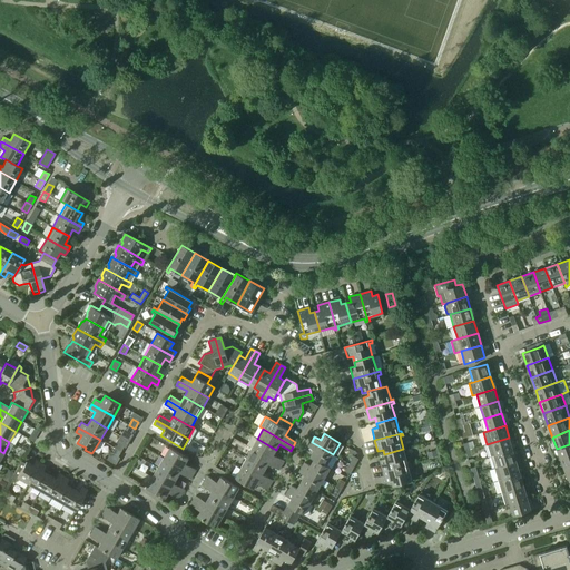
[(509,438),(487,444),(491,457),(495,454),(512,450),(509,438)]
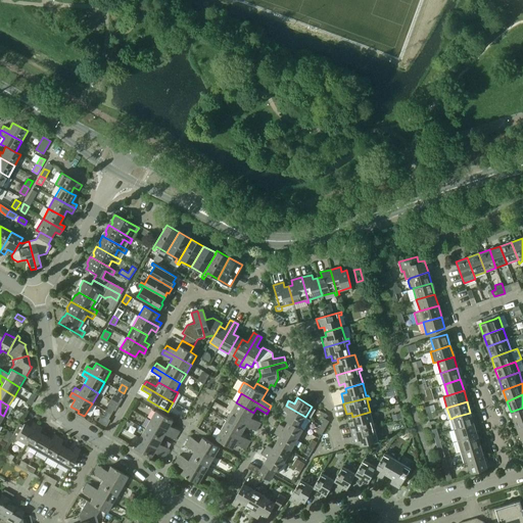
[(236,402),(231,412),(258,428),(260,423),(251,418),(253,413),(236,402)]
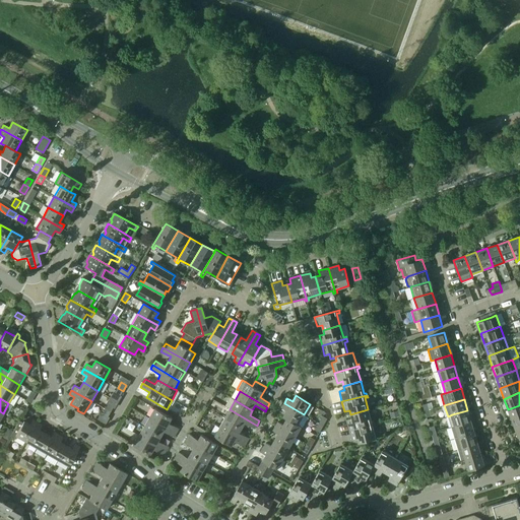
[(284,403),(281,407),(287,410),(283,417),(286,419),(286,418),(301,427),(308,416),(304,414),(284,403)]
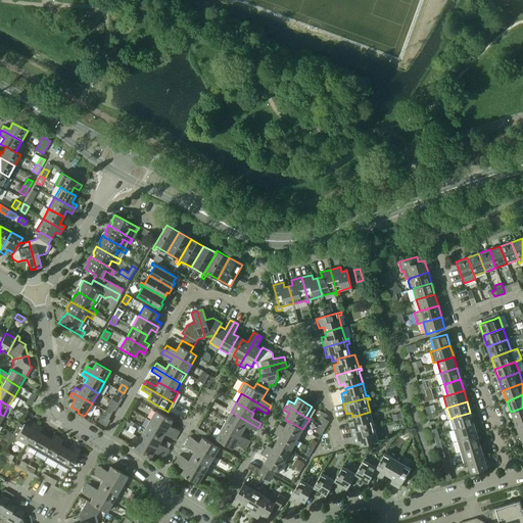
[(522,420),(522,408),(511,412),(515,423),(522,420)]
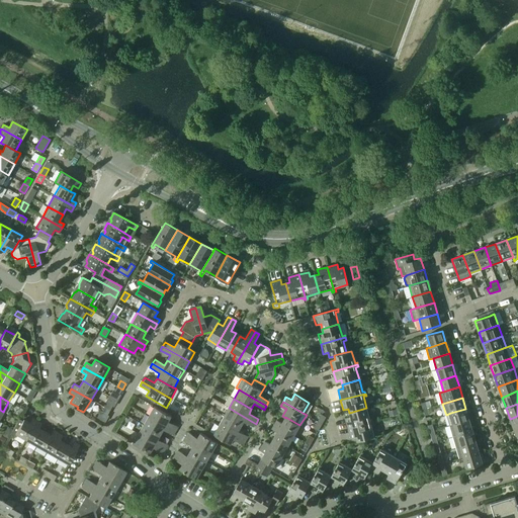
[(149,416),(175,431),(178,427),(168,421),(171,417),(154,407),(149,416)]
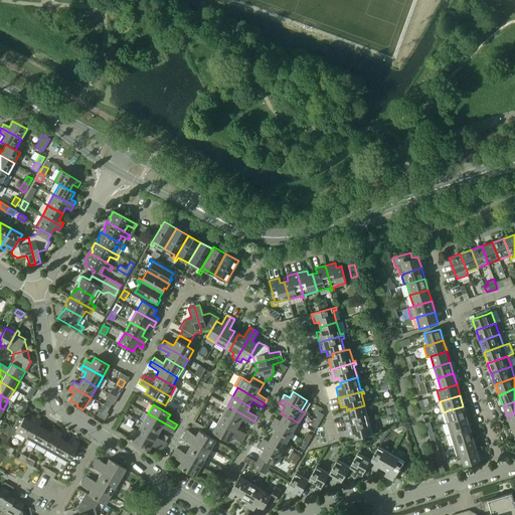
[(227,405),(222,414),(239,424),(242,419),(251,425),(254,421),(227,405)]
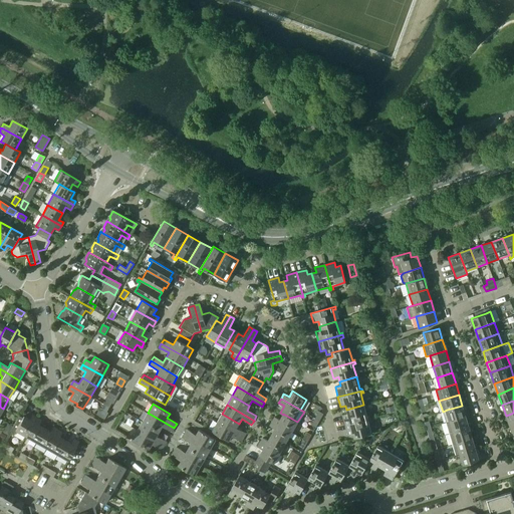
[(342,415),(345,425),(369,419),(369,416),(366,417),(363,405),(346,410),(347,414),(342,415)]
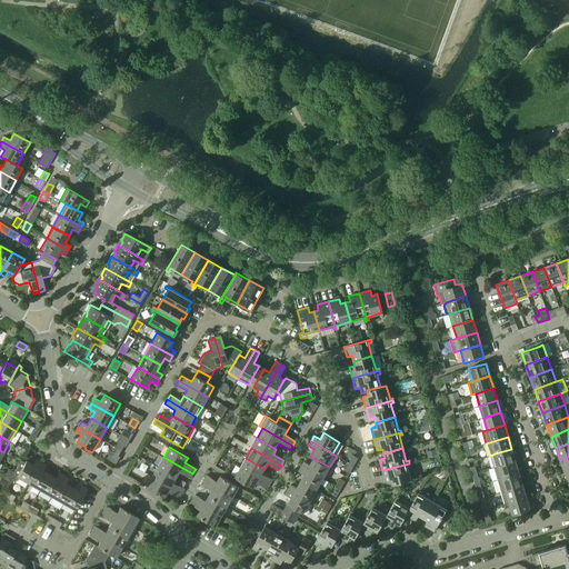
[(495,453),(490,456),(493,467),(516,460),(511,449),(495,453)]
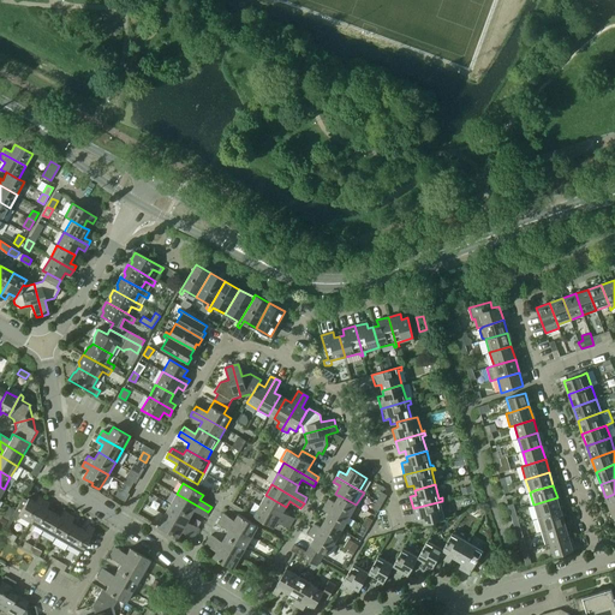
[(376,500),(382,502),(387,495),(381,493),(376,500)]
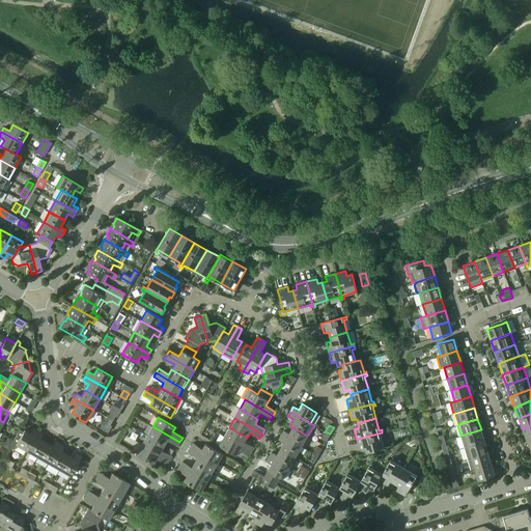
[(152,426),(147,436),(164,446),(167,441),(177,447),(179,442),(152,426)]
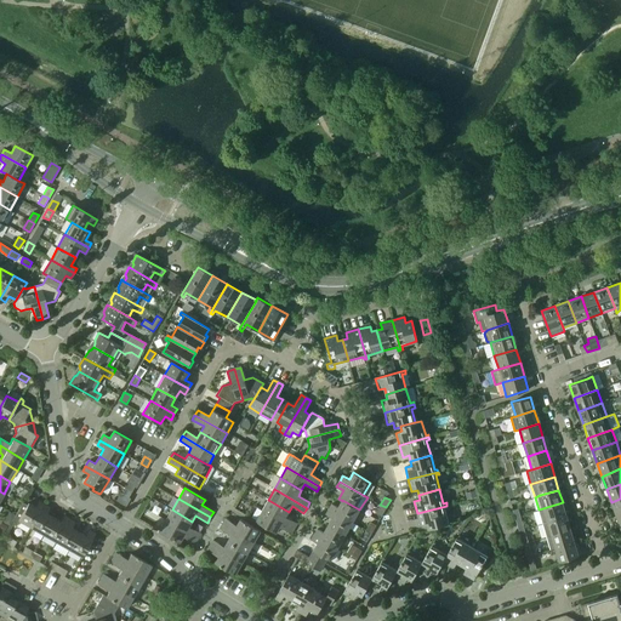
[(268,500),(262,511),(294,529),(297,524),(285,517),(289,512),(268,500)]
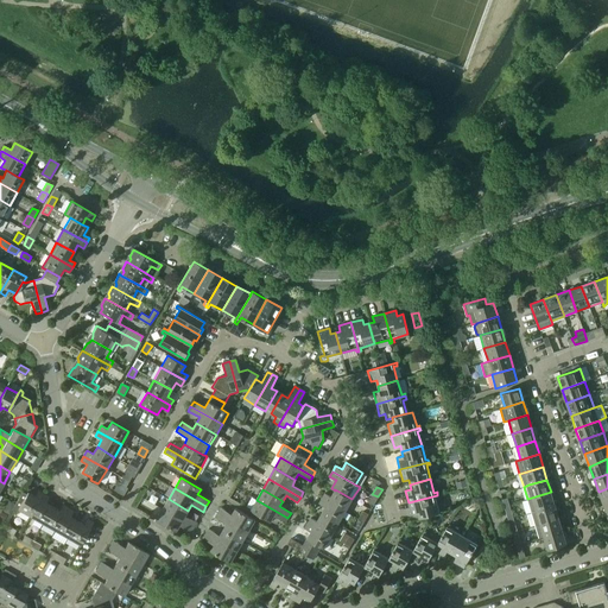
[(325,493),(322,499),(344,512),(352,499),(335,489),(335,491),(331,496),(325,493)]
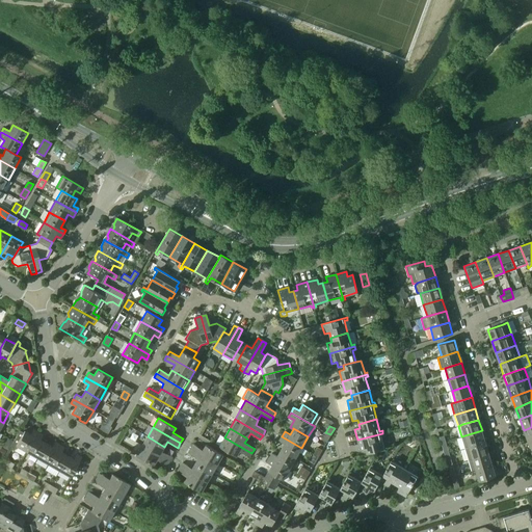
[(6,444),(10,446),(9,447),(15,449),(16,447),(26,452),(37,432),(33,430),(30,435),(24,431),(23,433),(19,431),(12,442),(8,440),(6,444)]
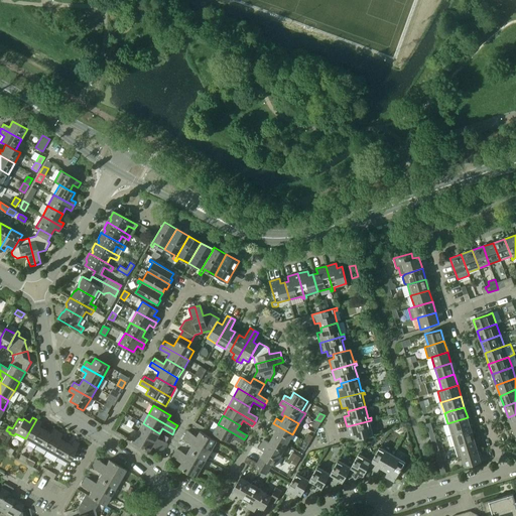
[(471,428),(468,417),(447,423),(450,434),(471,428)]
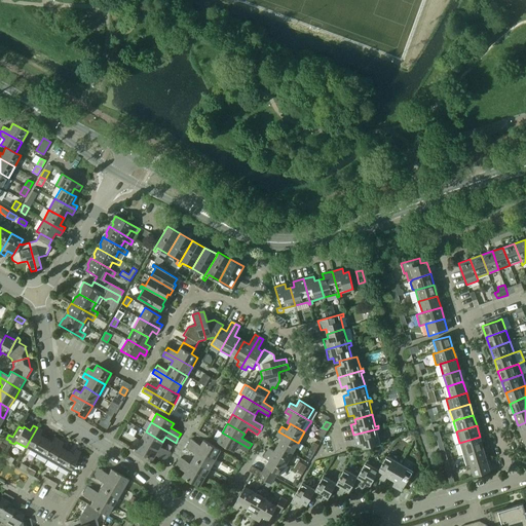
[(37,427),(26,447),(30,450),(27,455),(33,458),(36,453),(36,454),(45,439),(38,436),(41,430),(37,427)]
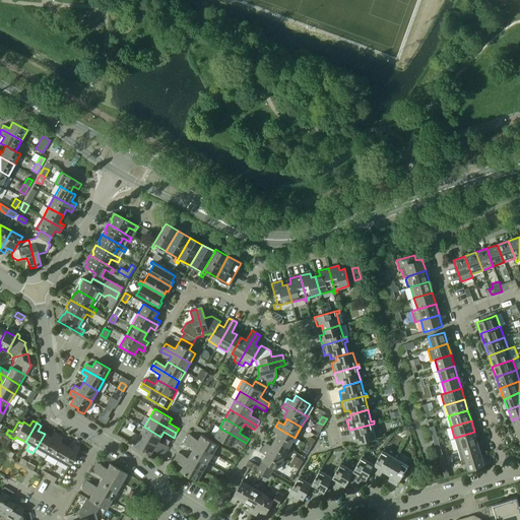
[(319,433),(323,425),(318,423),(314,430),(319,433)]
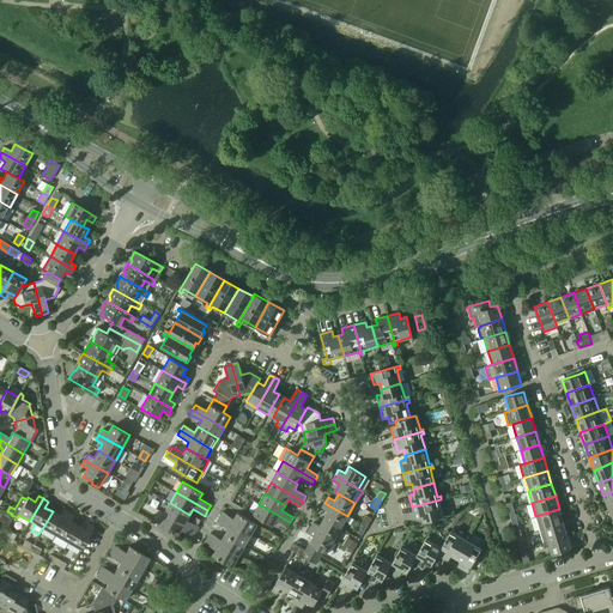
[(441,499),(412,507),(416,519),(422,517),(423,522),(443,516),(439,502),(442,502),(441,499)]
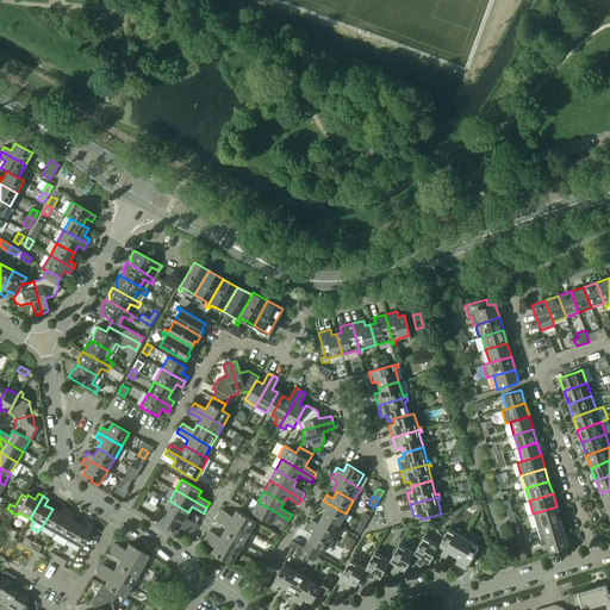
[(169,500),(162,510),(194,529),(198,524),(186,517),(188,512),(169,500)]
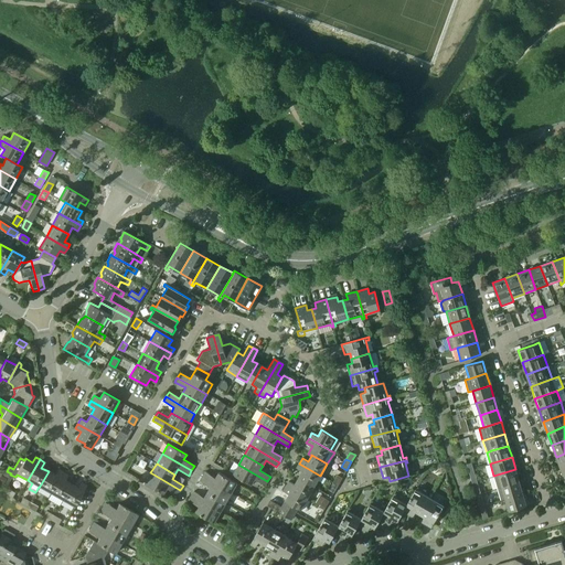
[(302,471),(298,478),(313,487),(320,476),(299,464),(296,468),(302,471)]
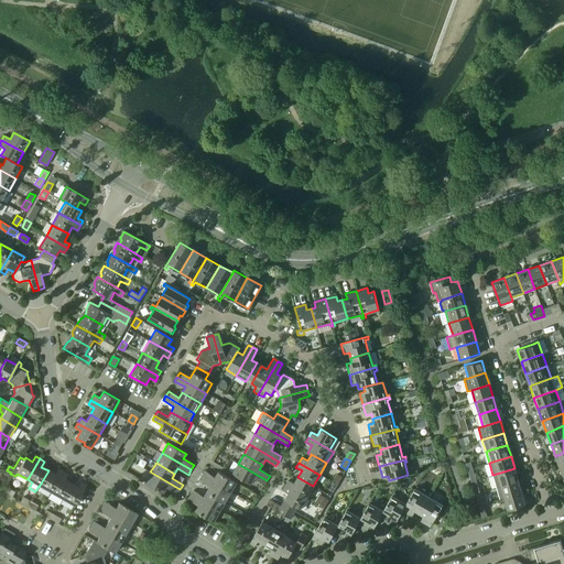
[(267,480),(238,464),(232,474),(251,485),(255,479),(264,485),(267,480)]
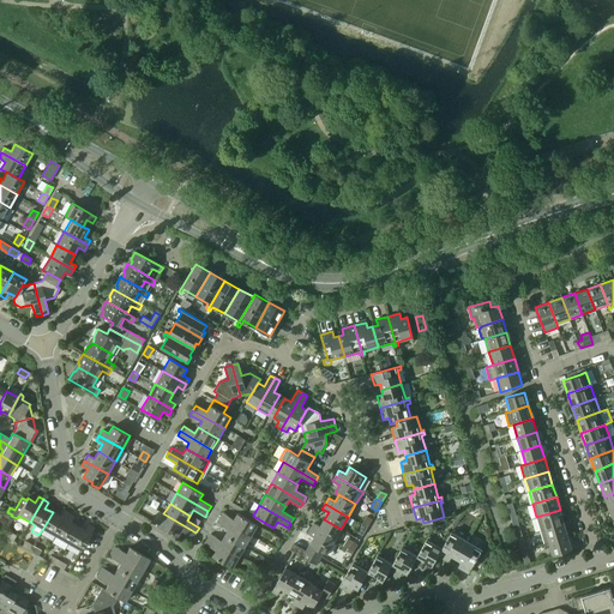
[(42,530),(55,536),(68,513),(64,510),(59,517),(53,512),(42,530)]
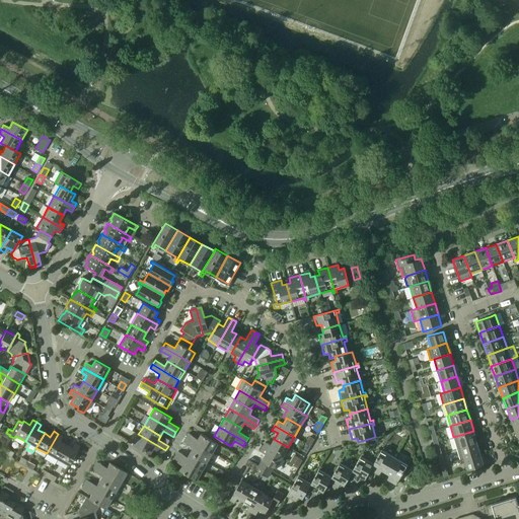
[(453,437),(457,448),(476,442),(473,431),(453,437)]
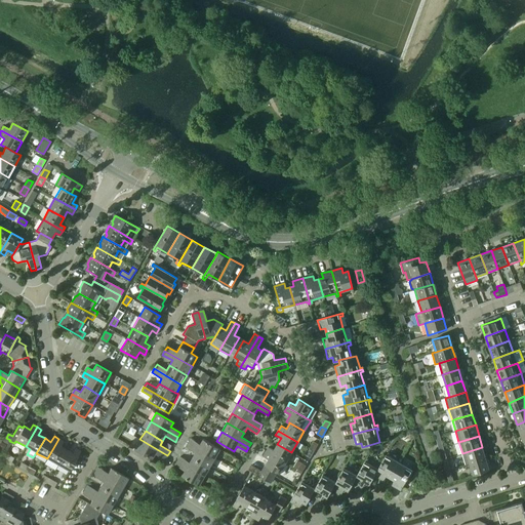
[(191,438),(188,443),(214,458),(220,449),(203,439),(200,444),(191,438)]
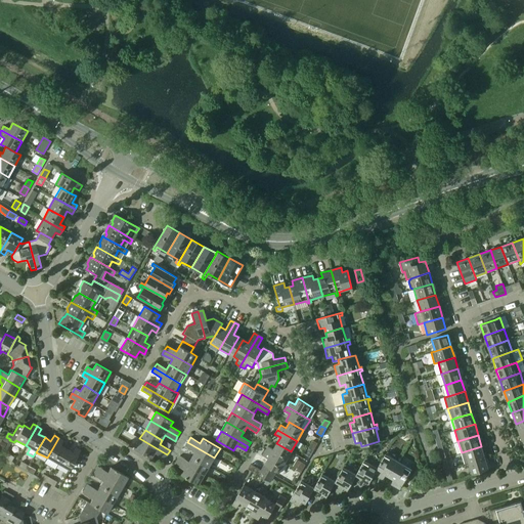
[(47,457),(57,464),(66,449),(59,446),(62,440),(58,438),(47,457)]
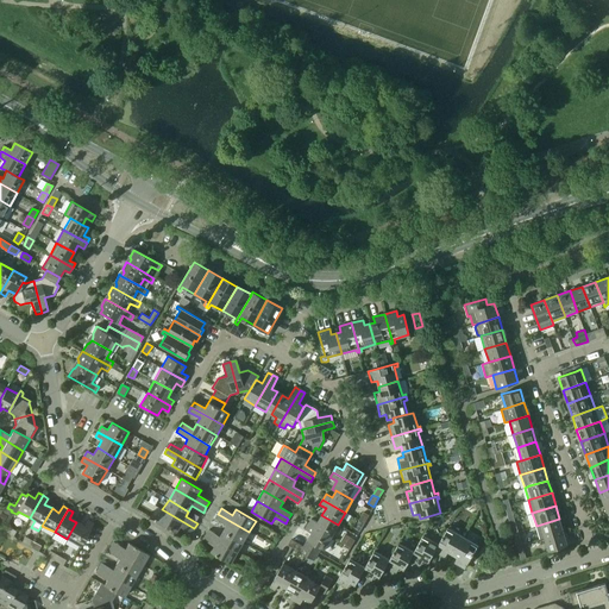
[(194,528),(162,509),(156,520),(176,532),(180,526),(192,533),(194,528)]
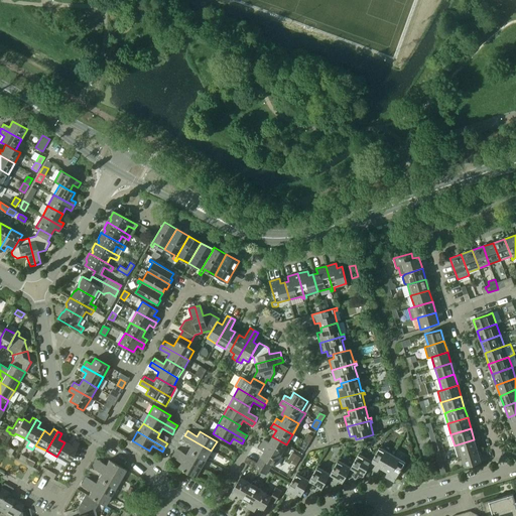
[(303,440),(308,443),(312,436),(307,433),(303,440)]
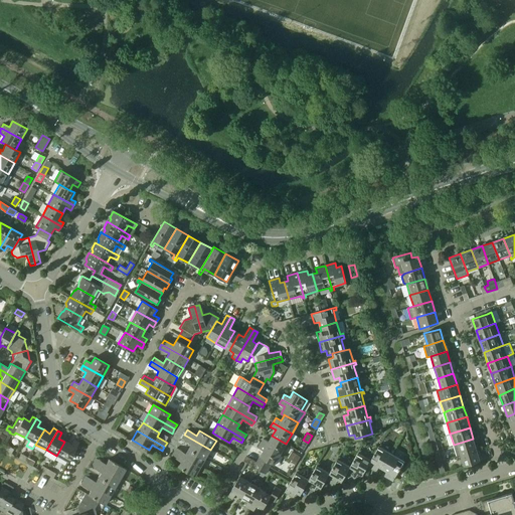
[(191,445),(189,449),(205,459),(210,450),(184,435),(181,439),(191,445)]
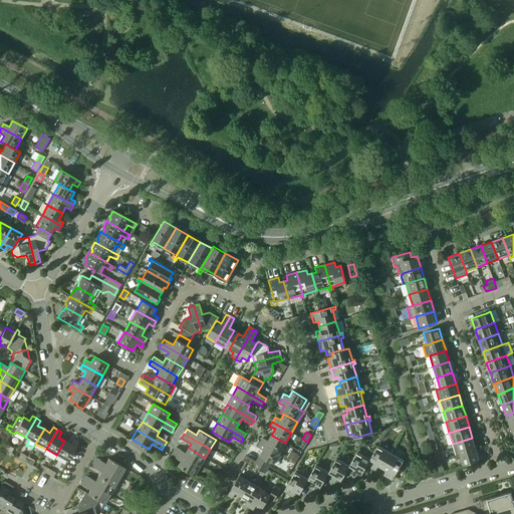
[(263,438),(260,443),(279,454),(285,443),(271,435),(268,441),(263,438)]
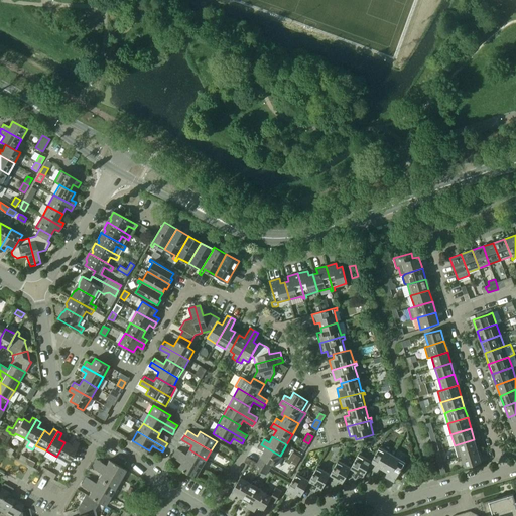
[(478,450),(474,439),(455,445),(458,457),(462,456),(478,450)]
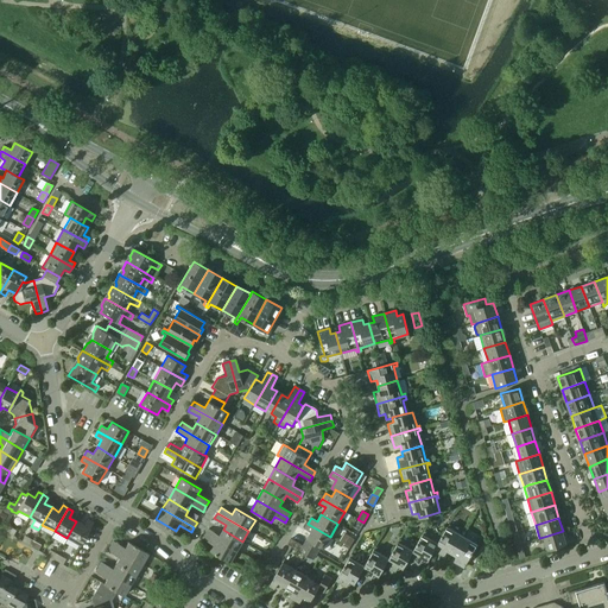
[(76,521),(67,538),(80,546),(93,523),(87,519),(83,526),(76,521)]
